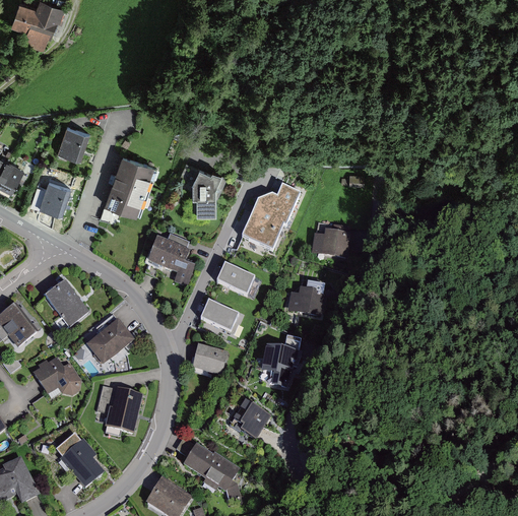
[(39,0),(37,6),(23,0),(21,0),(12,21),(27,28),(23,38),(46,48),(63,5),(51,0),(39,0)]
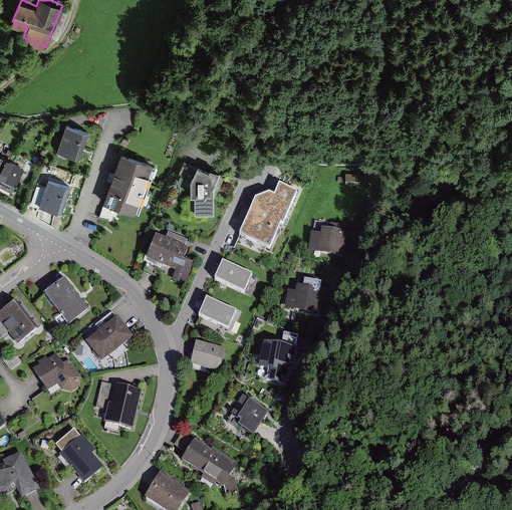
[(86,130),(67,123),(58,148),(77,155),(86,130)]
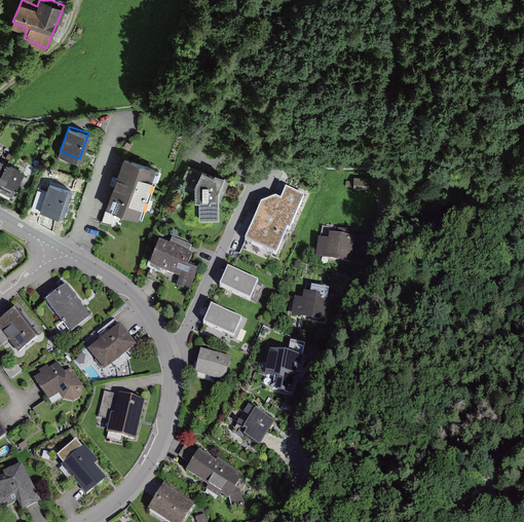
[(158,168),(124,155),(106,204),(140,217),(158,168)]
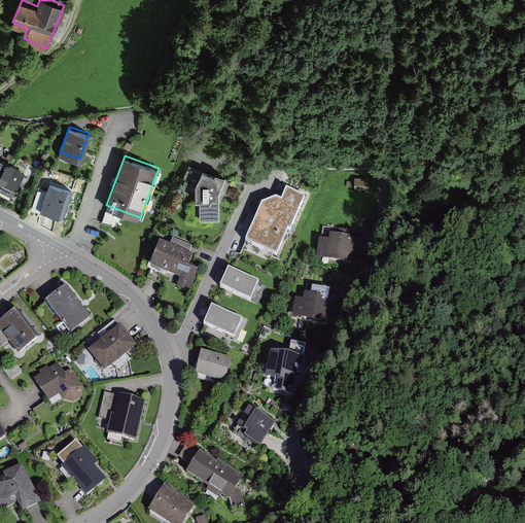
[(0,186),(9,193),(23,169),(5,160),(0,168),(0,186)]
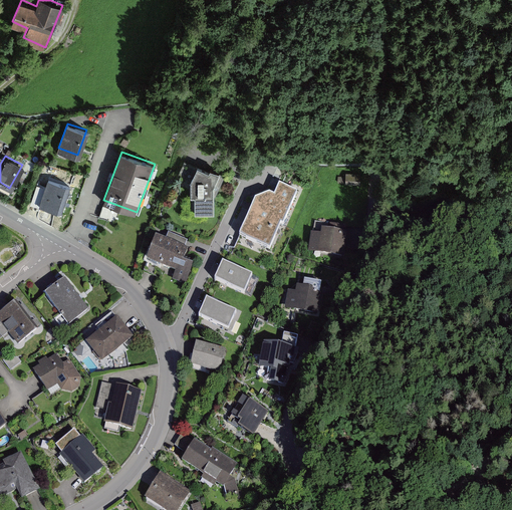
[(208,165),(207,168),(196,162),(189,177),(189,193),(193,193),(193,210),(212,210),(212,182),(218,170),(208,165)]
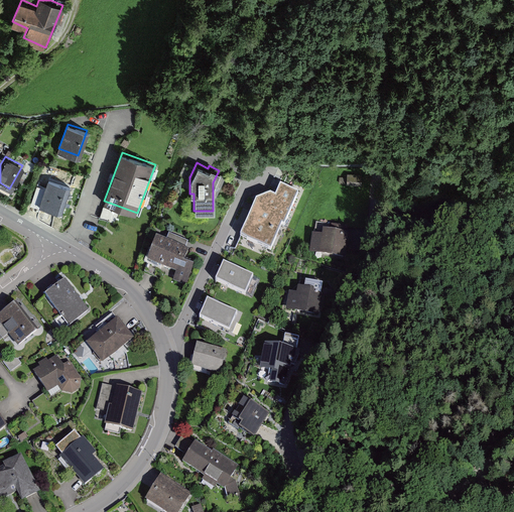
[(71,185),(49,178),(40,206),(61,213),(71,185)]
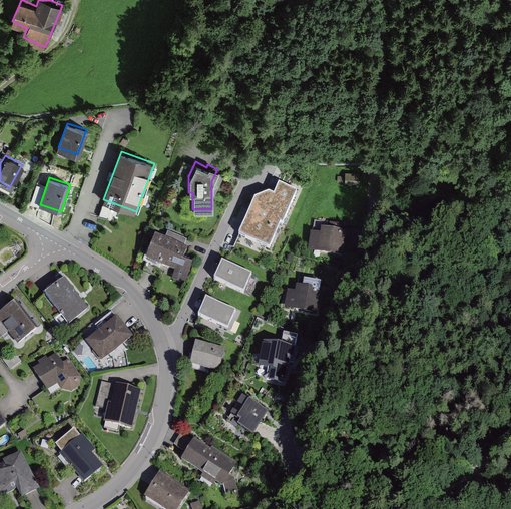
[(284,221),(281,220),(294,189),(278,182),(273,193),(268,190),(252,196),(232,244),(267,260),(284,221)]
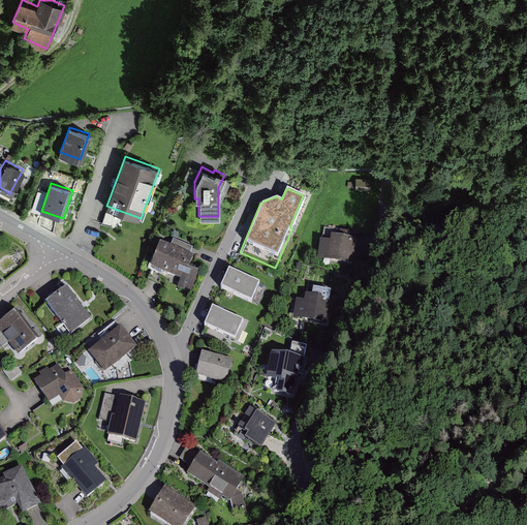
[(332,240),(321,238),(318,255),(348,260),(352,239),(333,235),(332,240)]
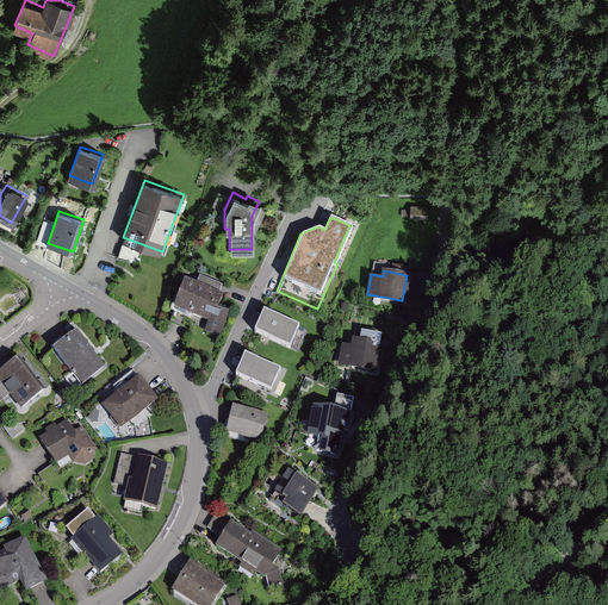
[(184,276),(172,305),(206,318),(203,329),(218,335),(228,310),(216,305),(221,291),(217,289),(221,281),(198,273),(194,281),(184,276)]
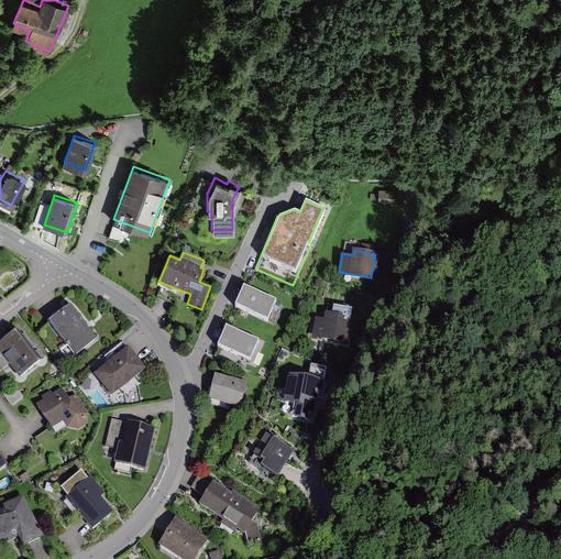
[(273,300),(244,298),(240,320),(233,318),(223,336),(239,342),(246,326),(268,329),(273,300)]
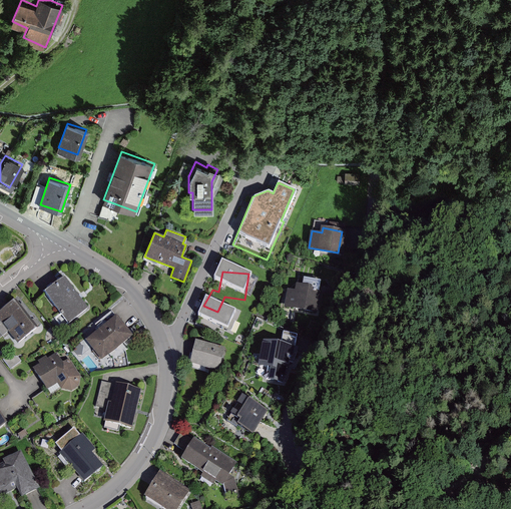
[(86,305),(66,278),(47,292),(68,319),(86,305)]
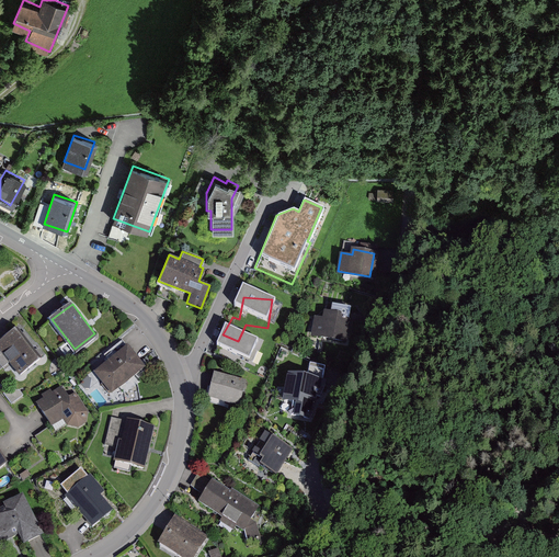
[(323,316),(317,315),(312,333),(346,341),(354,308),(335,305),(334,313),(324,310),(323,316)]
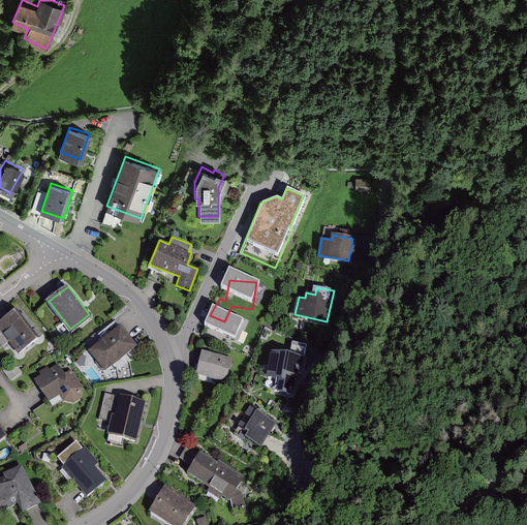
[(6,339),(18,352),(38,335),(16,307),(9,312),(8,310),(0,316),(0,343),(1,344),(6,339)]
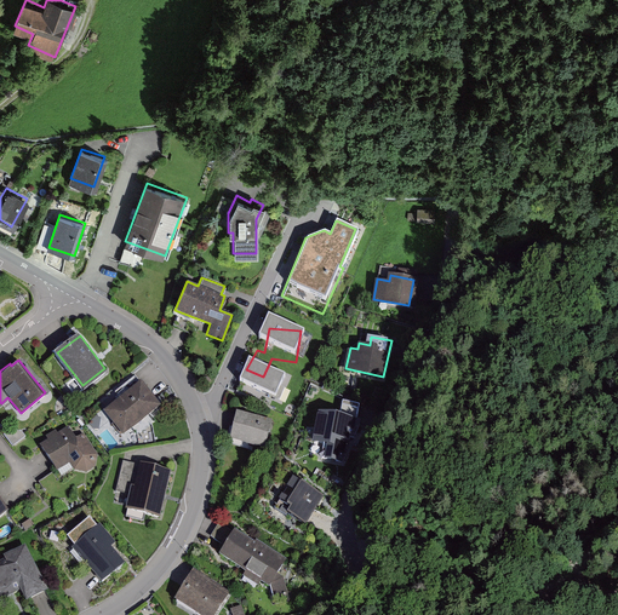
[(159,401),(143,380),(106,409),(122,430),(159,401)]
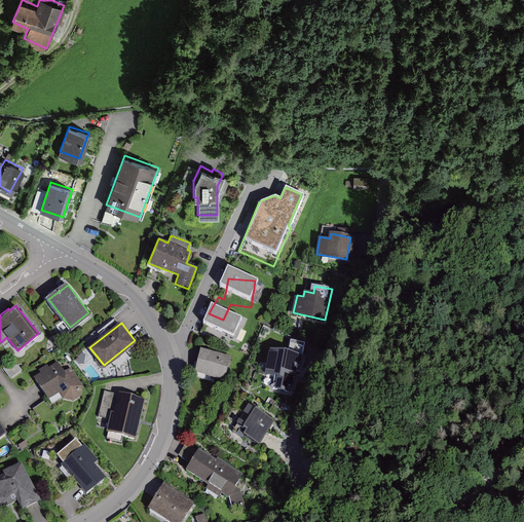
[(289,356),(271,351),(266,372),(276,375),(274,385),(295,390),(306,342),(293,339),(289,356)]
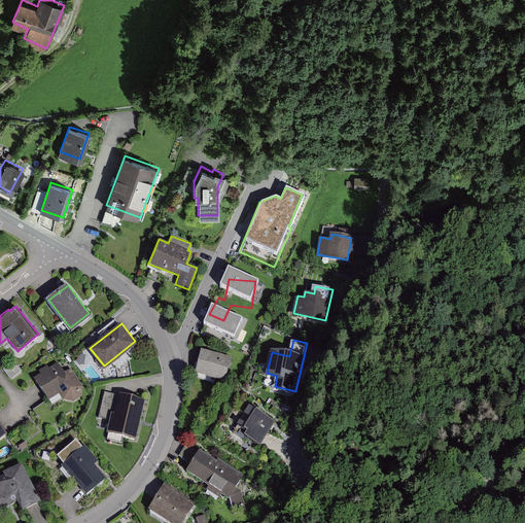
[(231,354),(201,348),(196,373),(225,379),(231,354)]
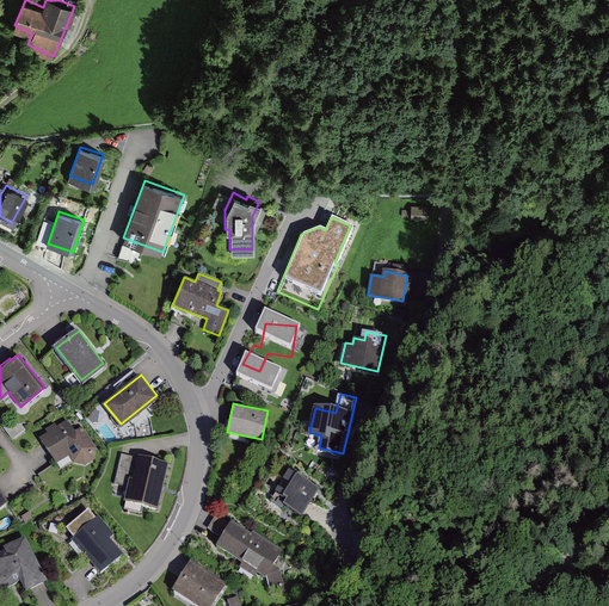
[(80,424),(73,428),(66,416),(37,436),(54,462),(67,453),(72,459),(84,462),(92,457),(94,444),(80,424)]
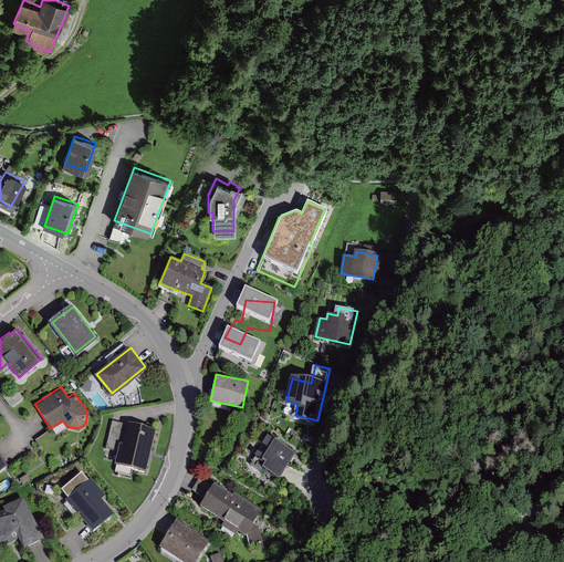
[(10,403),(22,397),(19,389),(7,394),(10,403)]
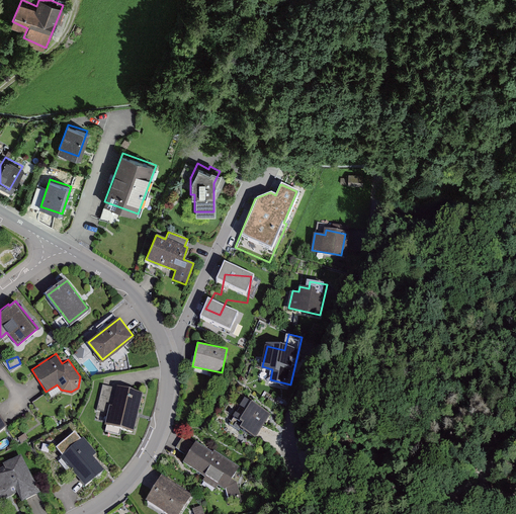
[(144,392),(103,382),(97,406),(108,409),(105,421),(136,428),(144,392)]
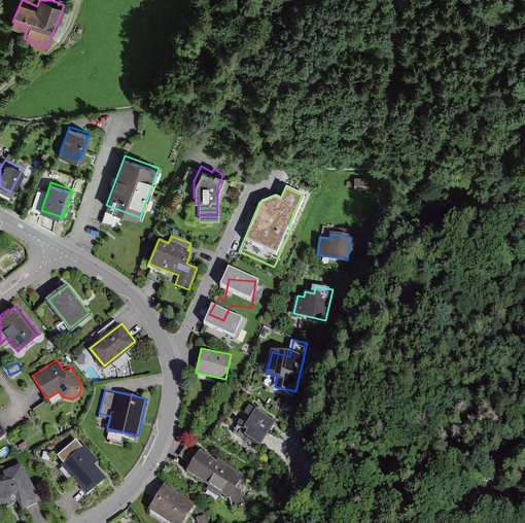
[(274,419),(252,405),(239,424),(260,439),(274,419)]
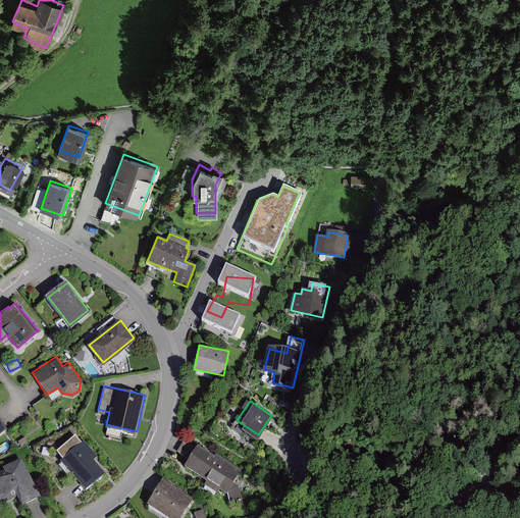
[(97,455),(85,439),(62,458),(82,480),(88,476),(94,483),(106,472),(94,457),(97,455)]
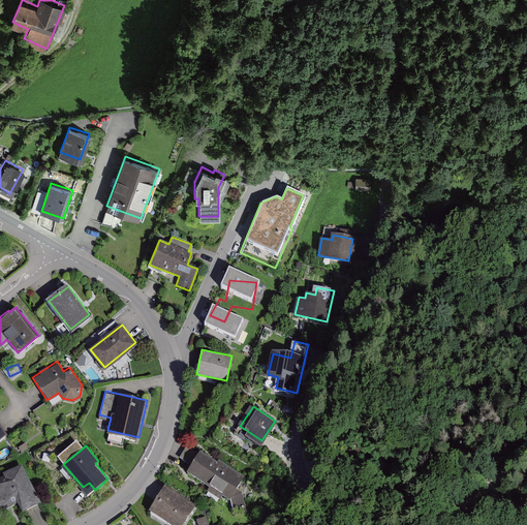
[(246,474),(203,450),(188,473),(233,498),(246,474)]
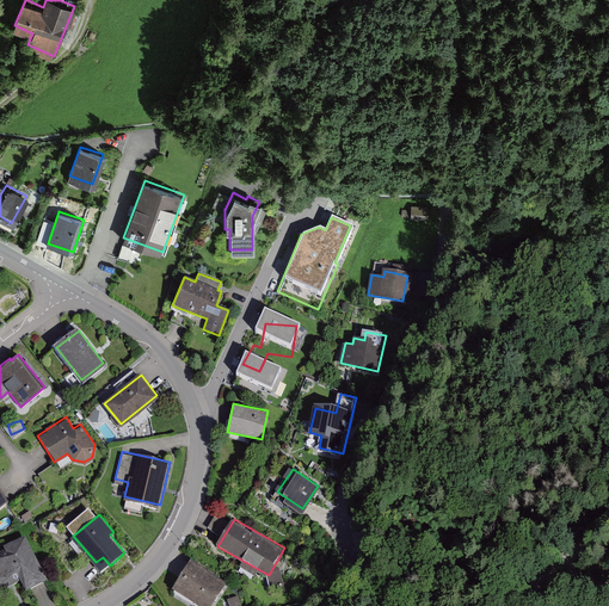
[(6,550),(0,551),(0,591),(23,581),(25,588),(45,579),(26,536),(4,545),(6,550)]
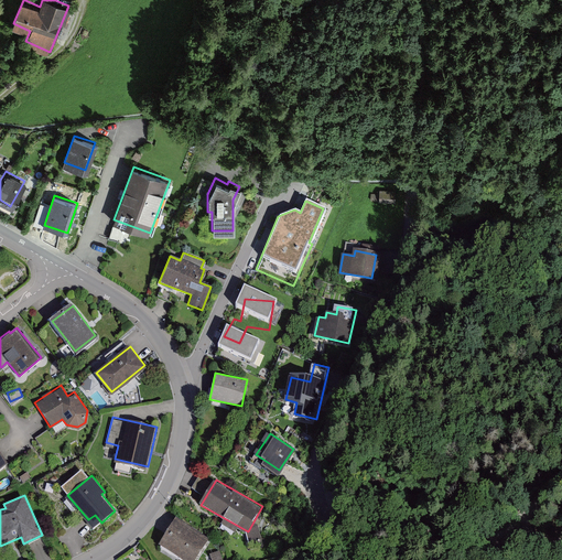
[(195,559),(211,536),(177,517),(161,545),(185,559),(195,559)]
